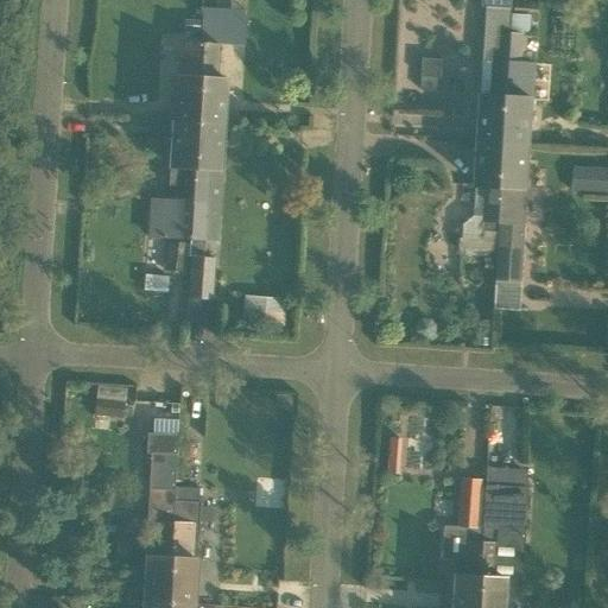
[(481,96),(479,140),(504,141),(510,32),(512,0),(482,0),(482,6),(487,7),(483,62),(494,62),(492,96),(481,96)]
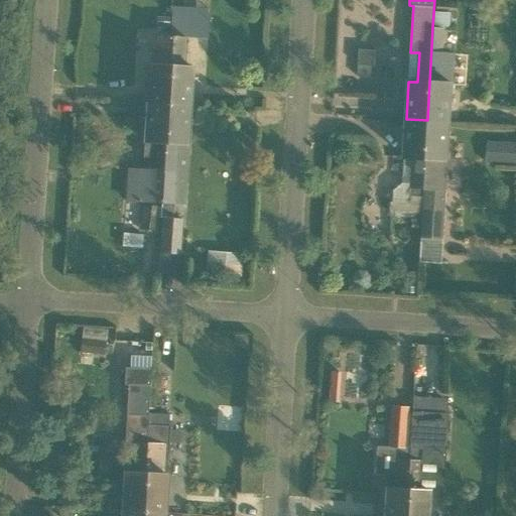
[(458,2),(436,0),(435,0),(435,12),(457,14),(458,2)]
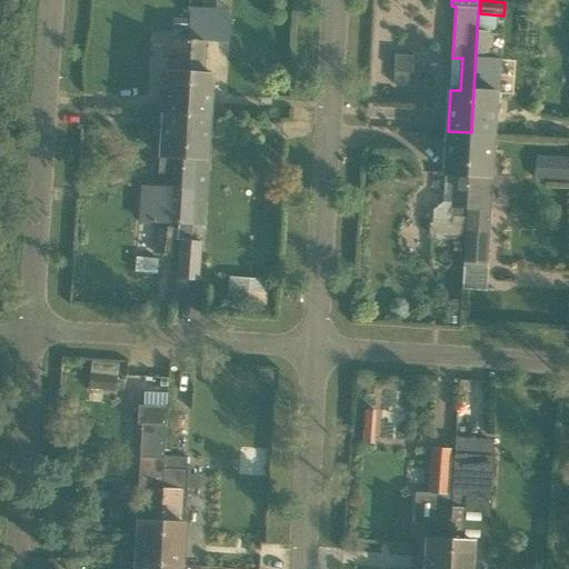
[(171,19),(171,30),(186,30),(187,19),(171,19)]
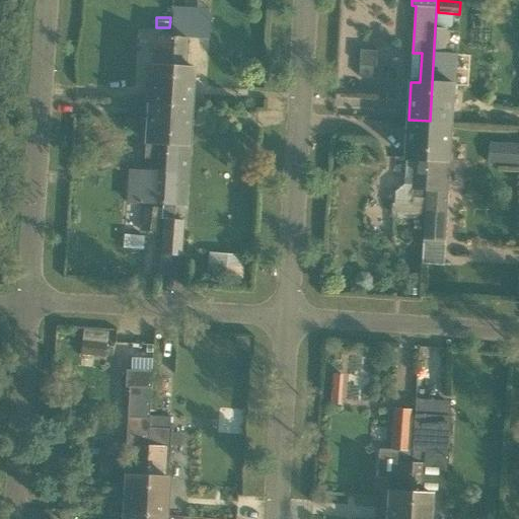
[(430,121),(453,122),(455,84),(446,84),(450,28),(435,27),(430,121)]
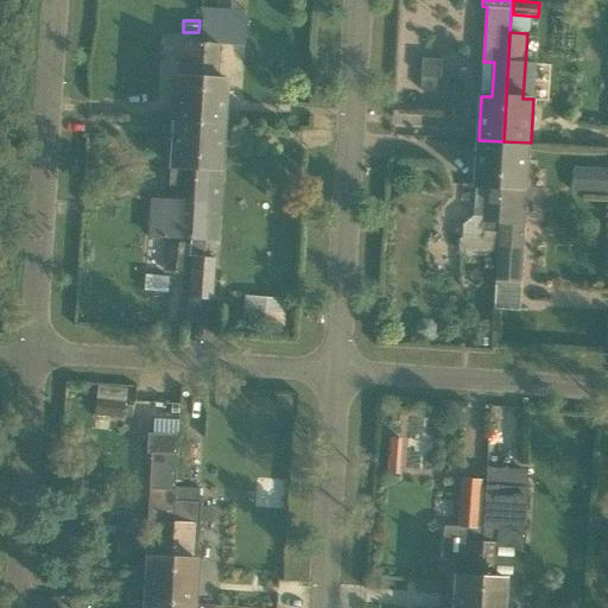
[(170,121),(196,122),(201,43),(185,42),(183,77),(173,77),(170,121)]
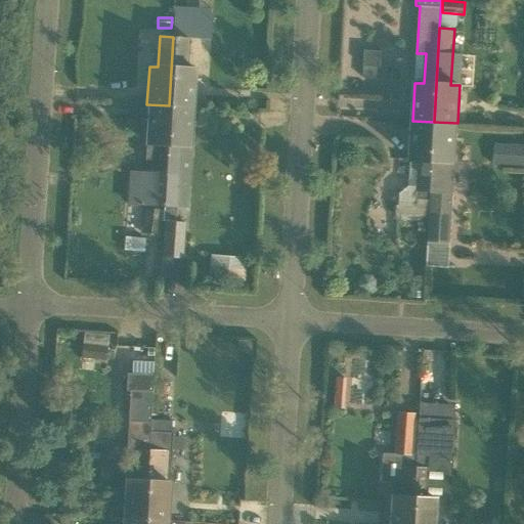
[(169,105),(191,107),(194,69),(185,69),(187,38),(173,37),(169,105)]
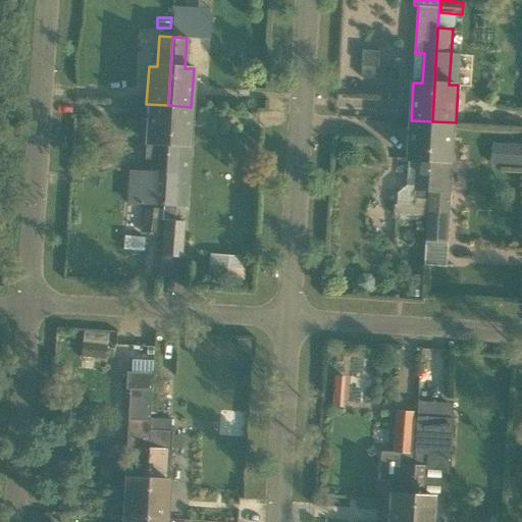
[(146,104),(144,143),(146,143),(145,159),(152,159),(149,199),(149,205),(162,206),(168,105),(146,104)]
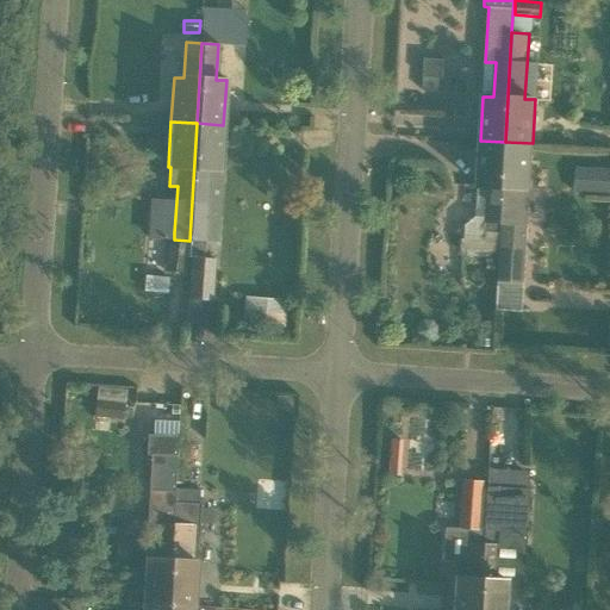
[(221,169),(223,125),(197,123),(190,241),(188,256),(192,257),(188,299),(211,300),(213,259),(204,257),(206,234),(210,169),(221,169)]
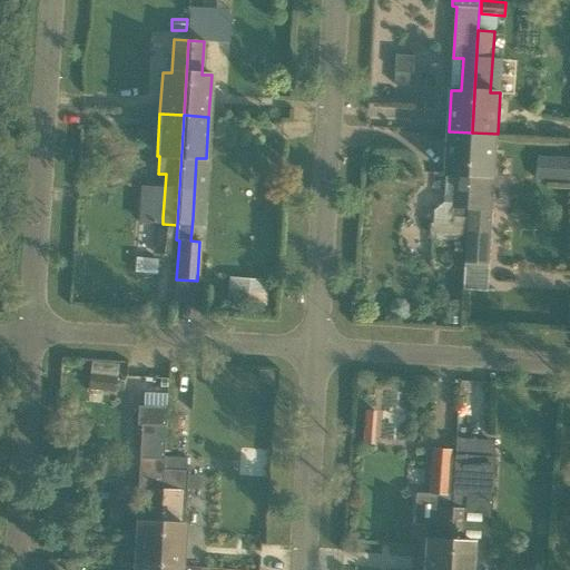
[(431,238),(467,241),(472,133),(449,131),(446,174),(448,174),(445,203),(454,203),(453,216),(453,225),(432,224),(431,238)]
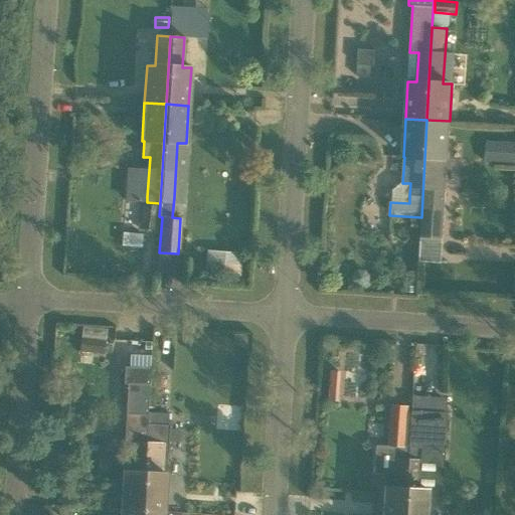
[(448,159),(450,121),(426,120),(421,217),(420,237),(419,261),(441,263),(443,238),(446,190),(443,190),(445,159),(448,159)]
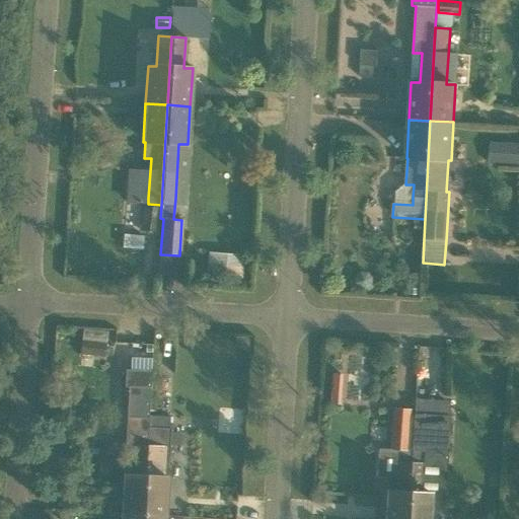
[(518,142),(488,141),(488,162),(518,163),(518,157),(518,142)]
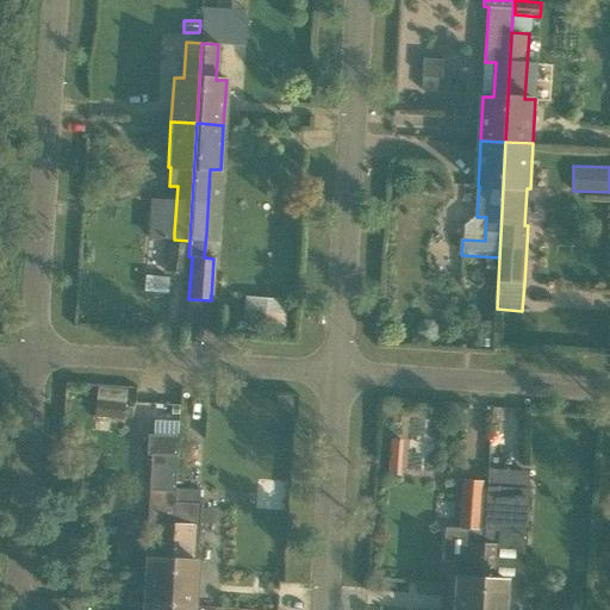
[(168,243),(165,271),(184,273),(187,246),(168,243)]
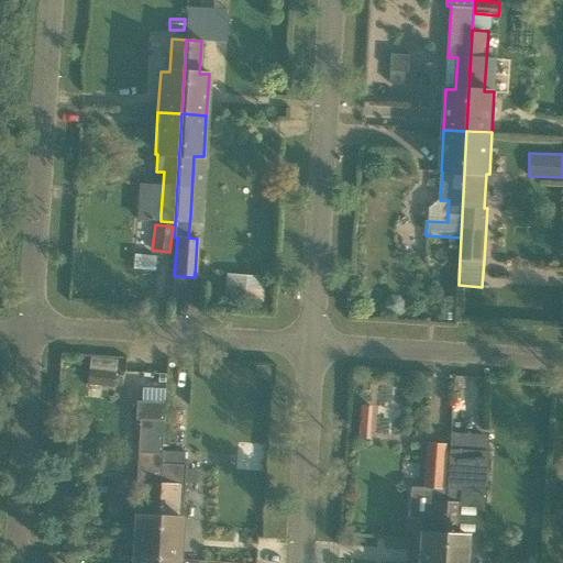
[(224,274),(223,300),(264,300),(264,274),(224,274)]
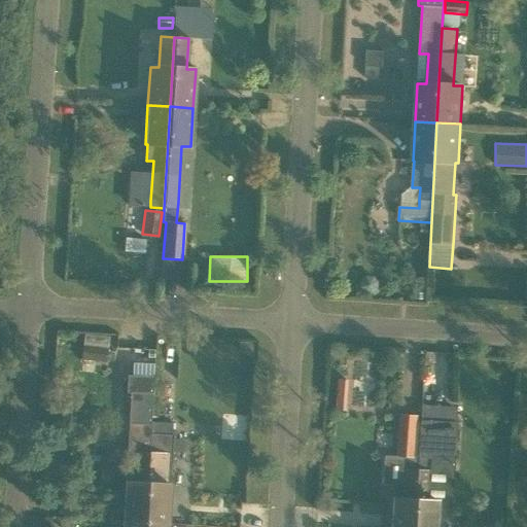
[(239,343),(238,351),(246,356),(252,356),(253,345),(250,345),(249,343),(239,343)]
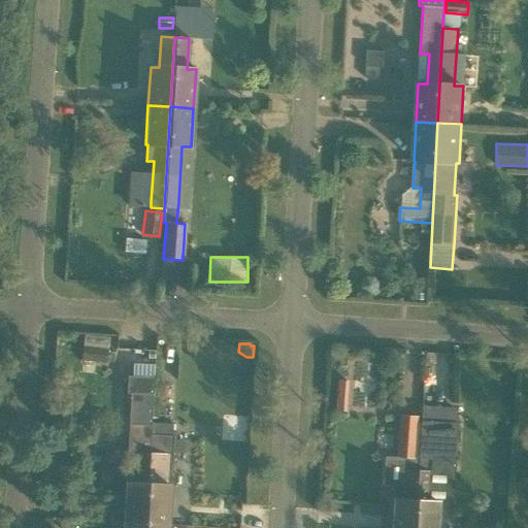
[(81,359),(106,362),(107,351),(83,349),(81,359)]
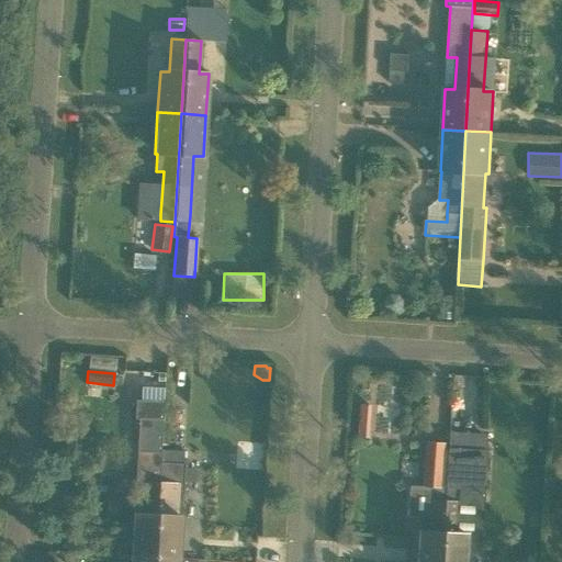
[(135,398),(134,418),(138,418),(135,482),(150,483),(152,471),(159,472),(160,463),(161,452),(160,452),(164,401),(145,400),(139,400),(135,398)]
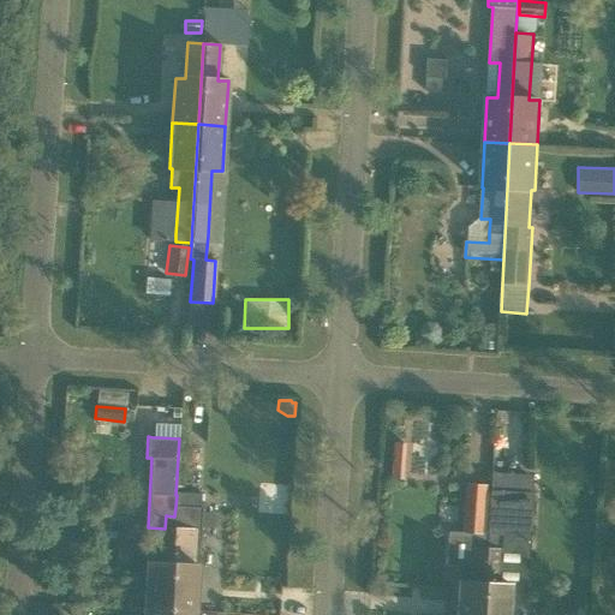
[(390,478),(402,479),(405,443),(393,442),(390,478)]
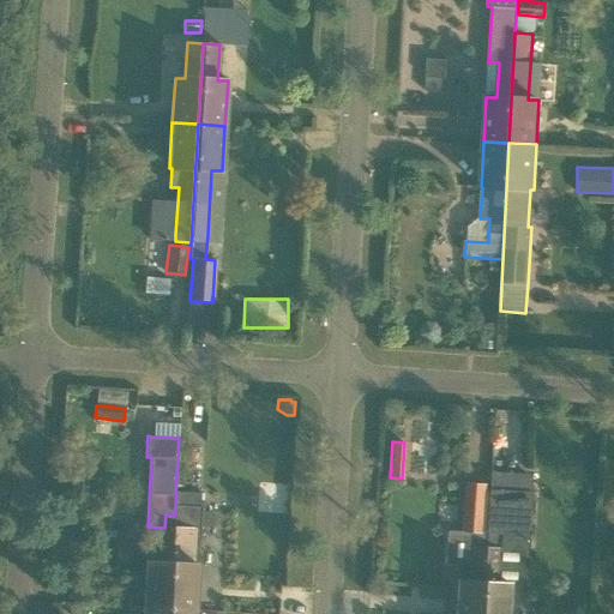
[(483,506),(485,486),(485,485),(465,483),(462,533),(470,533),(468,565),(458,565),(457,582),(455,613),(480,613),(487,506),(483,506)]
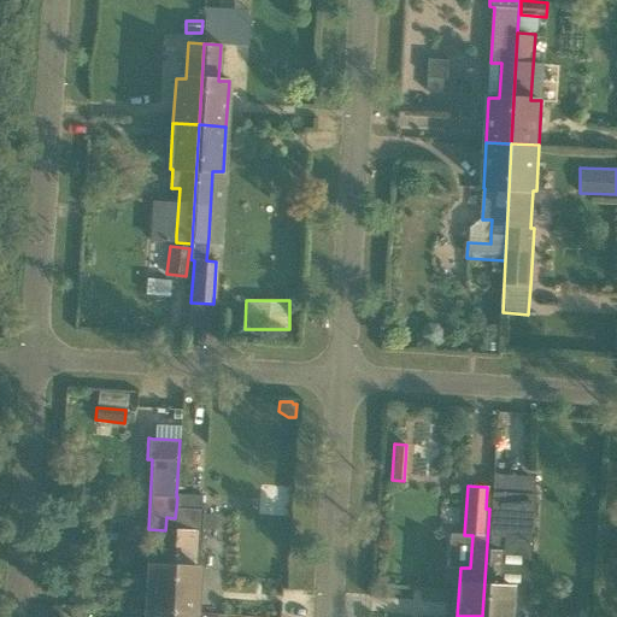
[(530,542),(533,491),(487,488),(486,509),(489,509),(482,616),(510,616),(515,541),(530,542)]
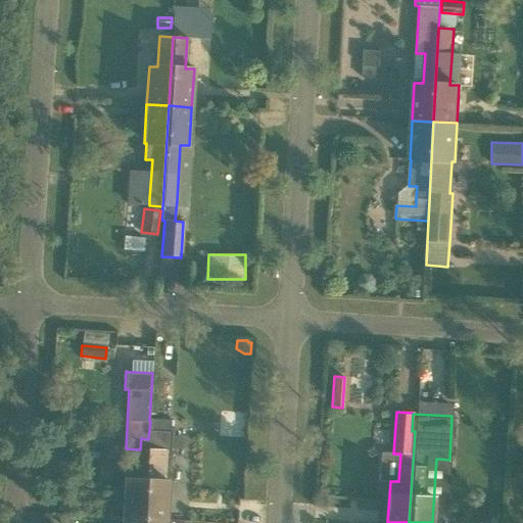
[(149,431),(148,439),(143,519),(167,520),(169,481),(168,481),(171,432),(149,431)]
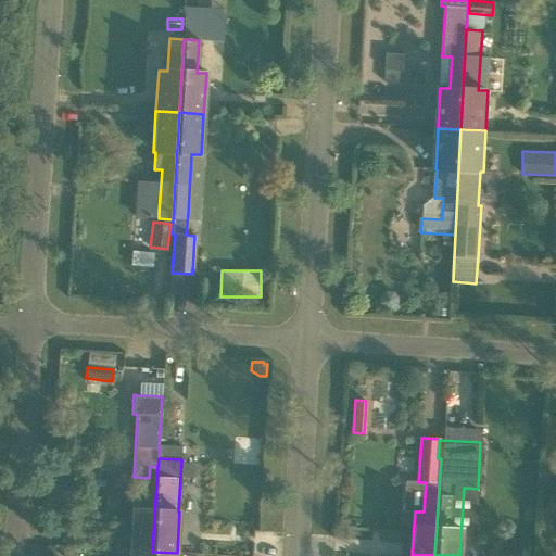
[(134,477),(129,550),(152,552),(158,467),(150,466),(149,478),(134,477)]
